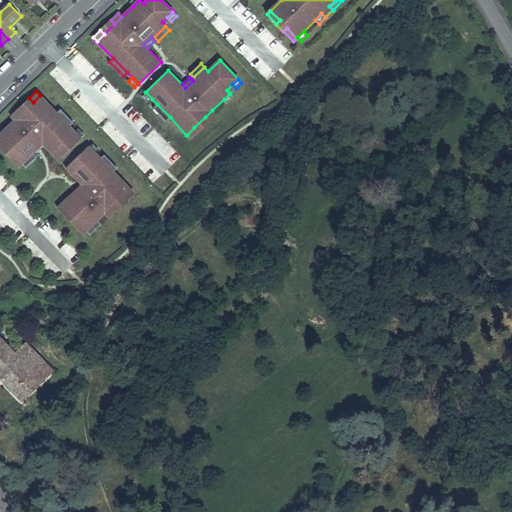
[(152,99),(146,92),(142,96),(148,102),(152,99)]
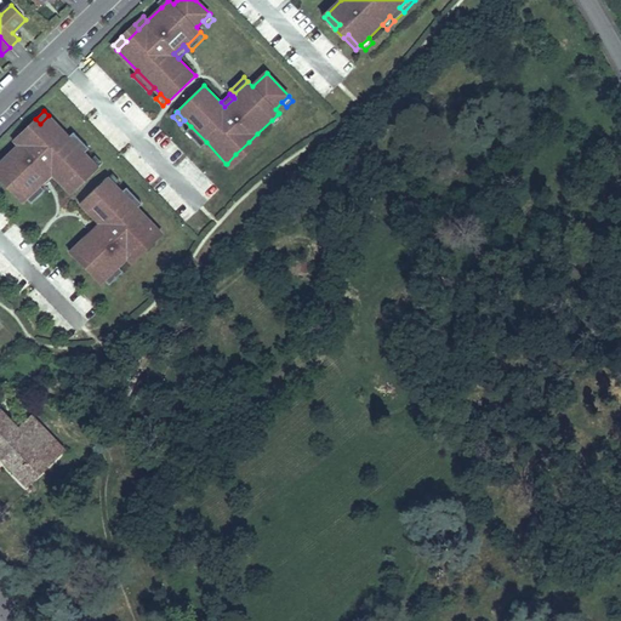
[(278,114),(272,120),(275,125),(283,119),(278,114)]
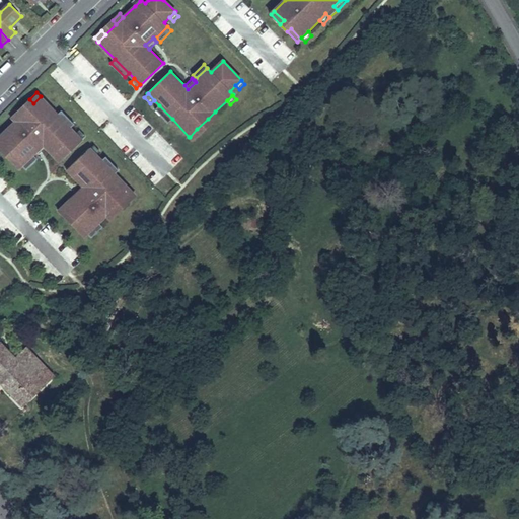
[(15,122),(0,135),(0,142),(22,165),(33,155),(35,153),(34,151),(42,144),(46,147),(60,162),(83,140),(82,139),(76,133),(71,128),(58,114),(41,96),(33,103),(22,115),(15,122)]
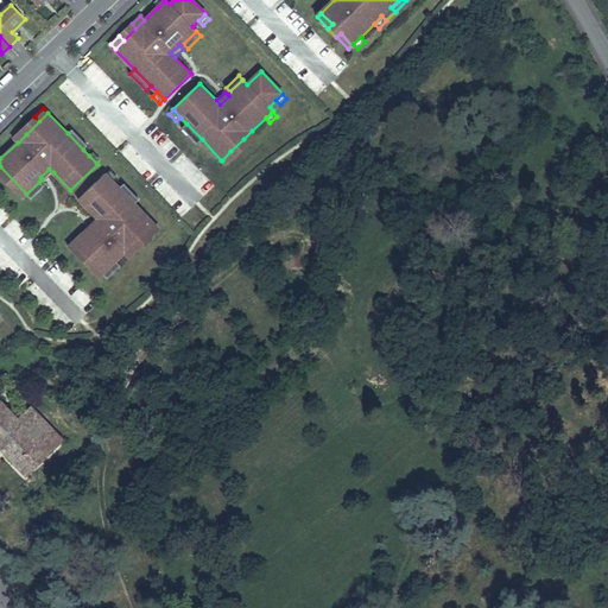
[(202,139),(187,124),(182,128),(197,144),(202,139)]
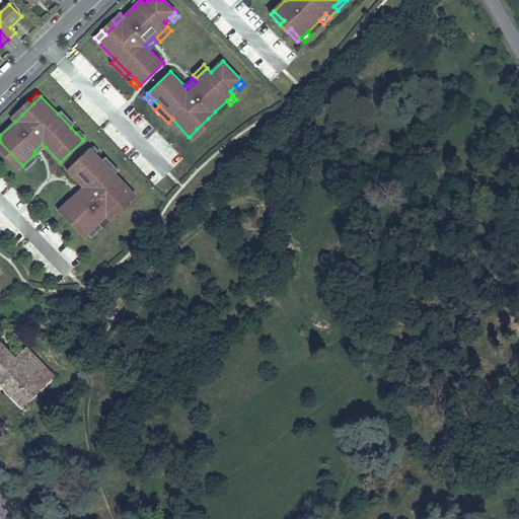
[(18,110),(11,118),(15,122),(22,115),(18,110)]
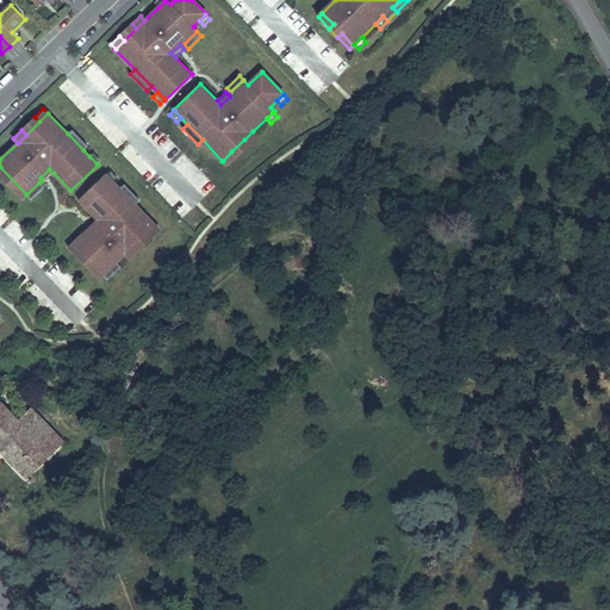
[(88,145),(73,130),(68,134),(83,150),(88,145)]
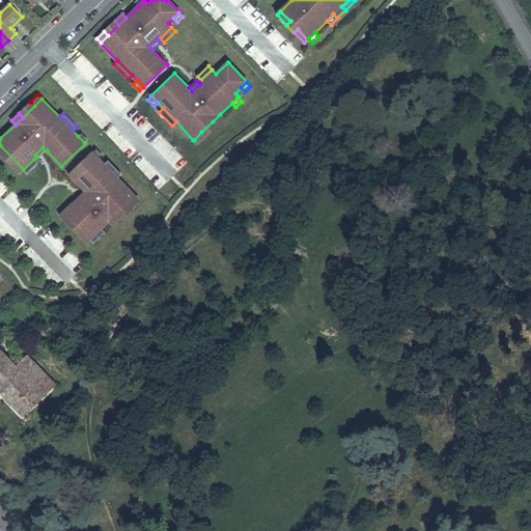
[(220,114),(213,121),(216,126),(224,118),(220,114)]
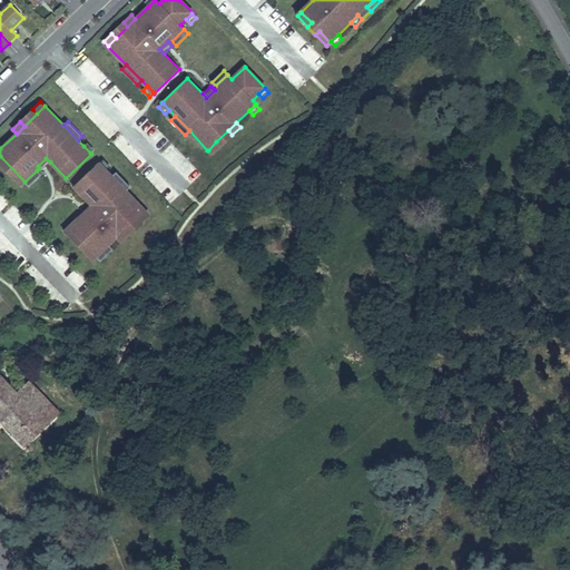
[(95,149),(88,141),(84,146),(90,153),(95,149)]
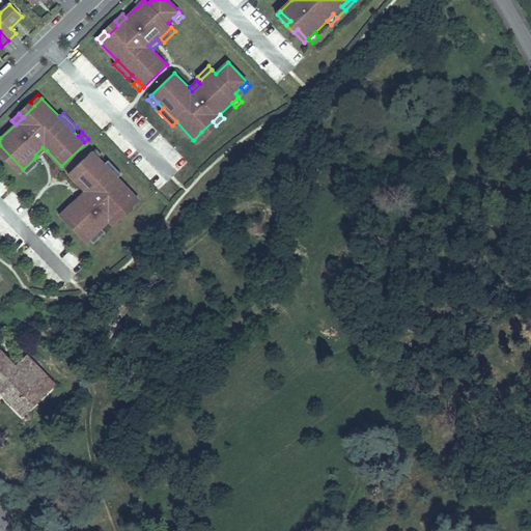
[(201,132),(194,140),(197,143),(205,136),(201,132)]
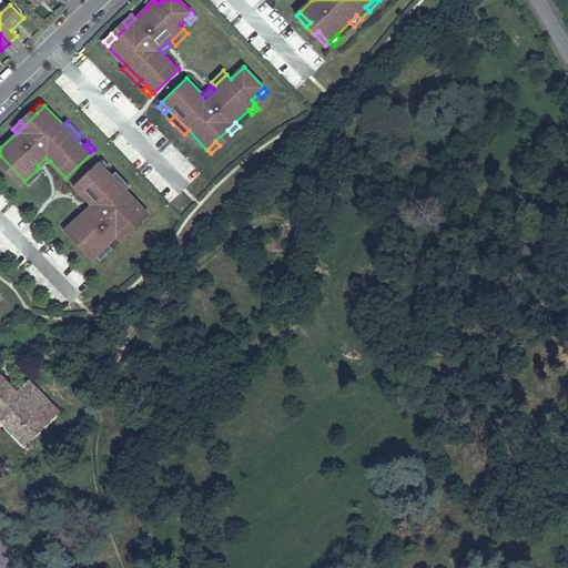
[(0,155),(0,163),(20,185),(24,181),(0,155)]
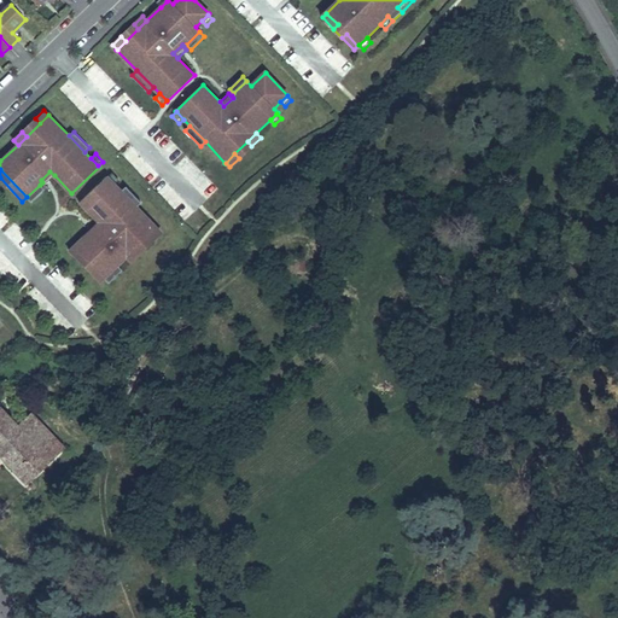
[(42,182),(45,185),(54,175),(50,172),(41,180),(42,182)]
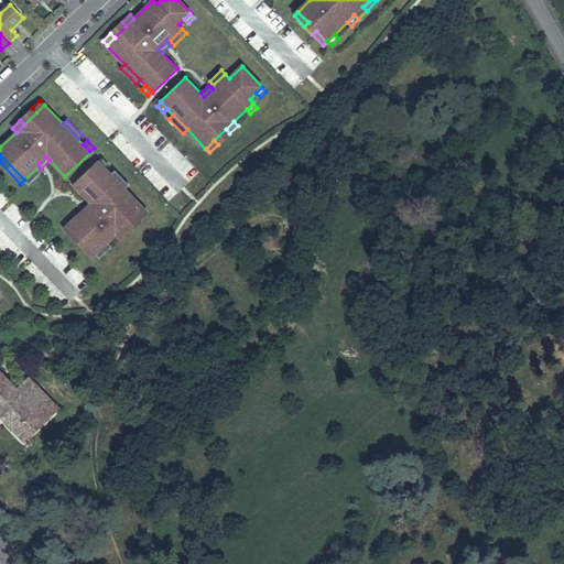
[(109,164),(102,156),(98,161),(105,167),(109,164)]
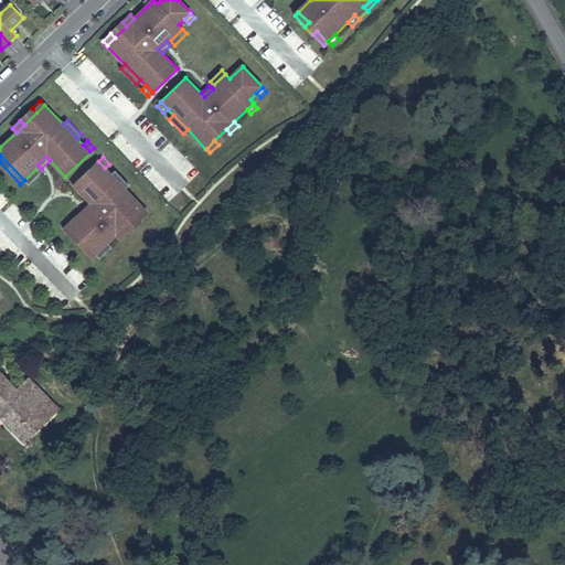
[(98,160),(73,184),(88,201),(93,205),(84,213),(82,211),(67,225),(96,254),(108,243),(116,235),(124,227),(136,216),(144,208),(126,189),(112,174),(105,168),(98,161),(98,160)]
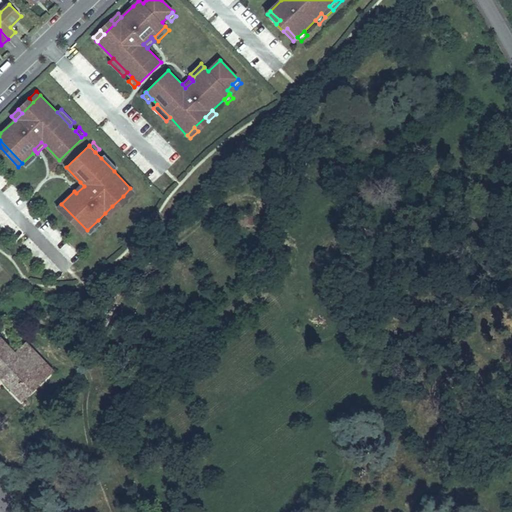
[(22,163),(26,167),(37,156),(33,153),(22,163)]
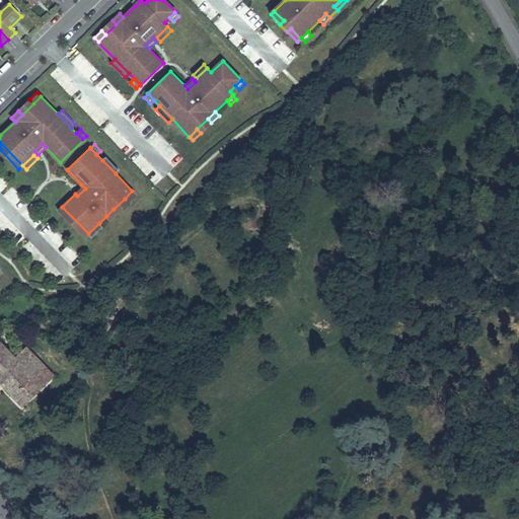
[(119,169),(105,156),(102,160),(116,173),(119,169)]
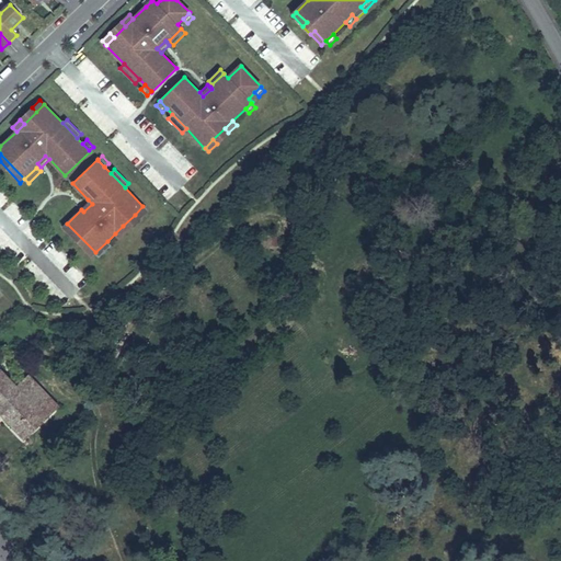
[(88,199),(80,207),(81,209),(83,212),(92,204),(88,199)]
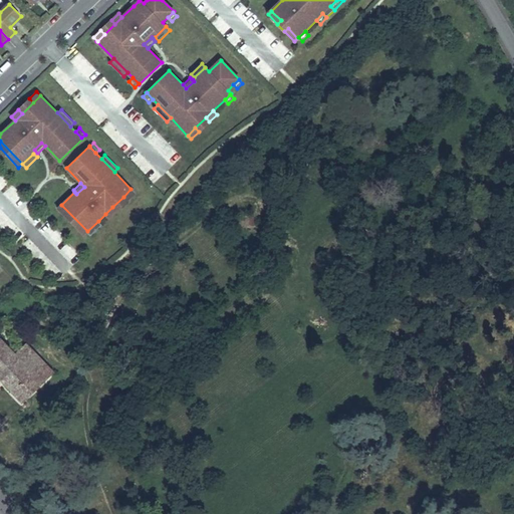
[(127,200),(135,193),(131,189),(123,197),(127,200)]
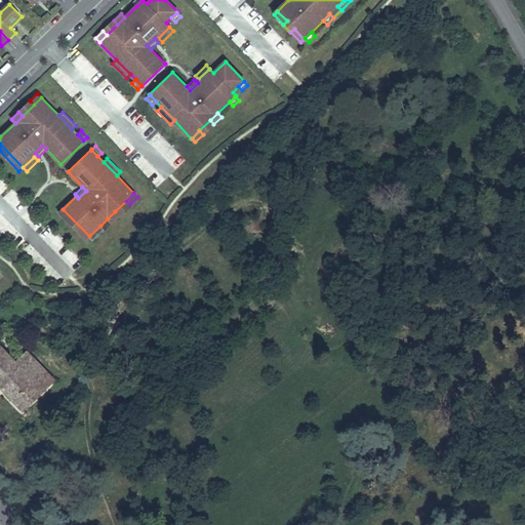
[(59,213),(85,240),(89,236),(63,209),(59,213)]
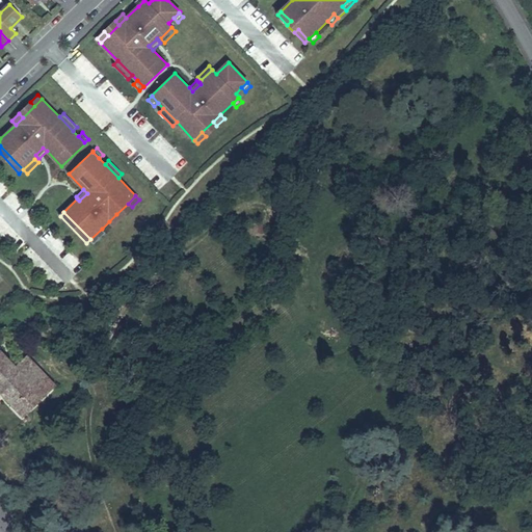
[(112,225),(120,218),(116,214),(109,221),(112,225)]
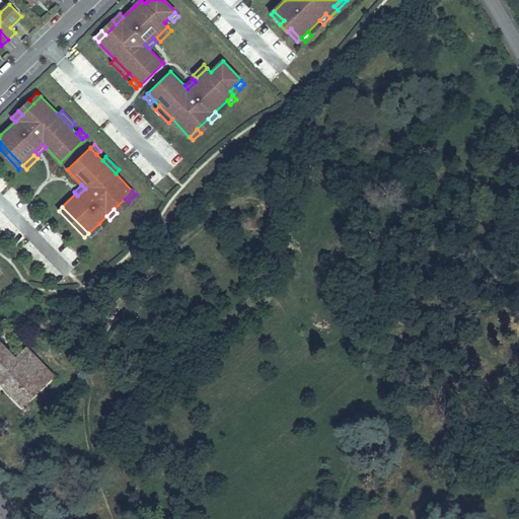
[(92,237),(103,226),(99,223),(88,233),(92,237)]
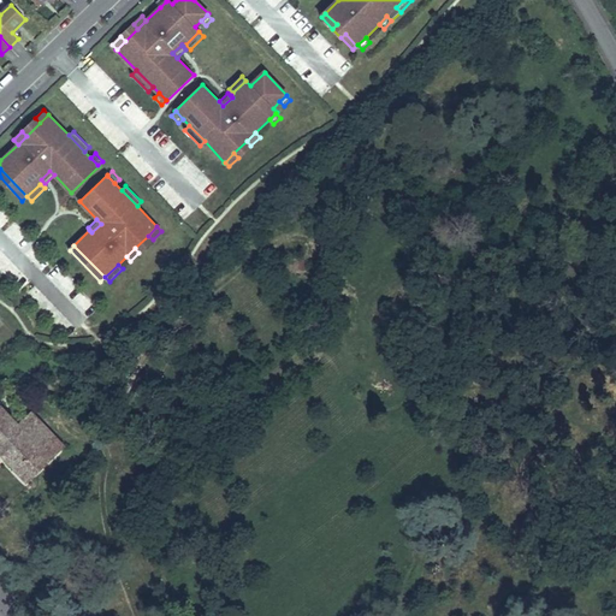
[(0,406),(0,454),(27,483),(64,448),(31,413),(18,425),(0,406)]
